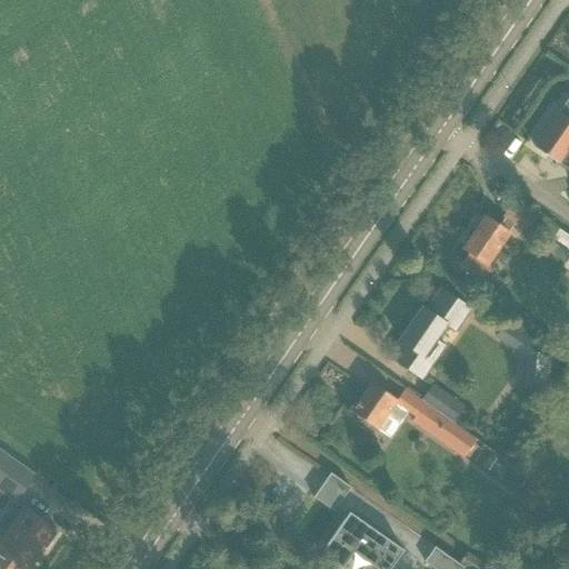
[(557,113),(533,148),(558,165),(568,147),(568,99),(558,115),(557,113)]
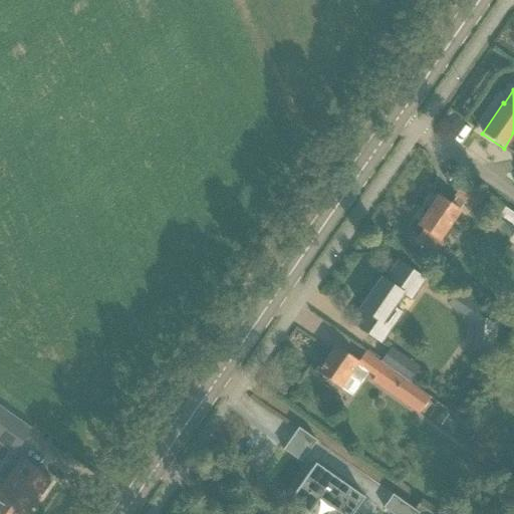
[(419,226),(424,229),(414,242),(434,256),(444,242),(440,239),(459,211),(458,211),(464,203),(474,210),(482,199),(462,185),(454,196),(456,197),(450,205),(438,197),(419,226)]
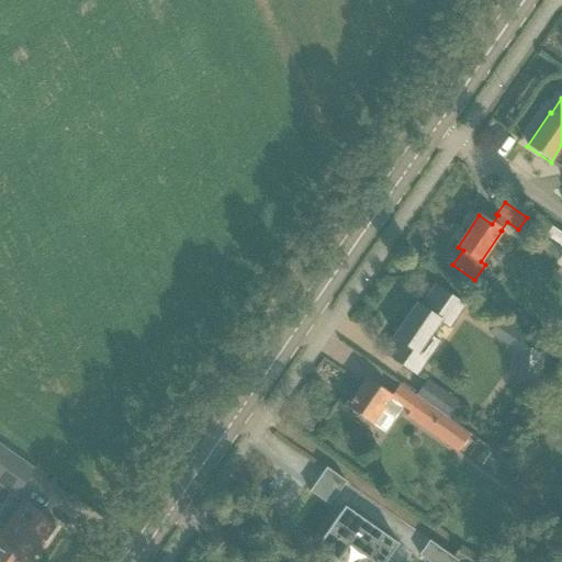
[(530,224),(546,235),(551,226),(536,216),(530,224)]
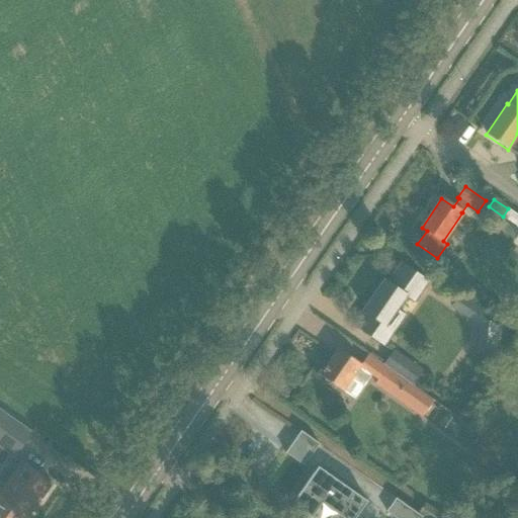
[(363,311),(366,313),(357,327),(384,346),(405,316),(396,312),(406,297),(414,304),(428,283),(401,264),(387,283),(383,280),(363,311)]
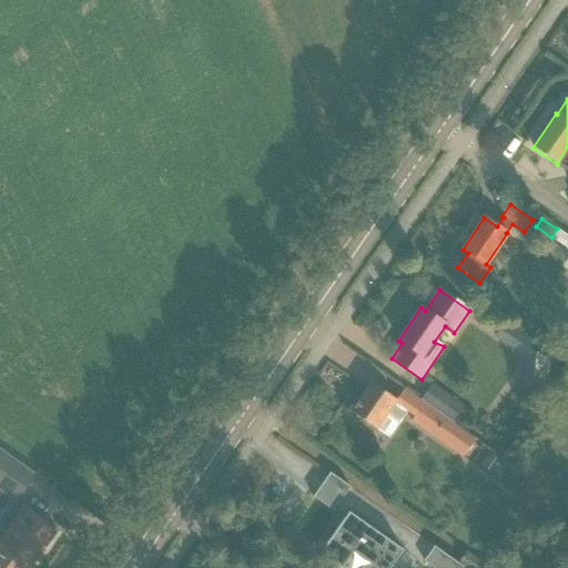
[(528,382),(544,384),(547,357),(530,355),(528,382)]
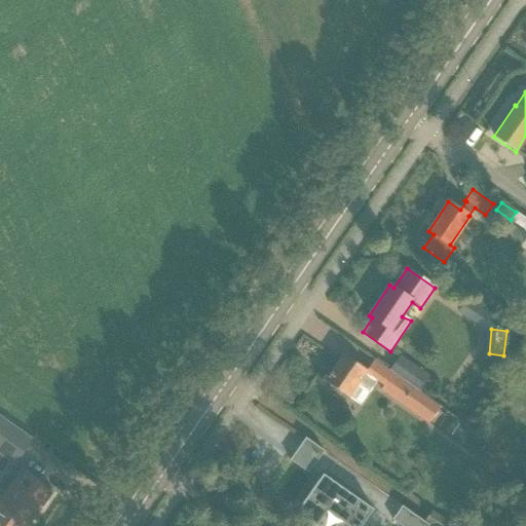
[(324,381),(341,393),(347,398),(360,405),(378,380),(365,373),(366,371),(342,354),(324,381)]
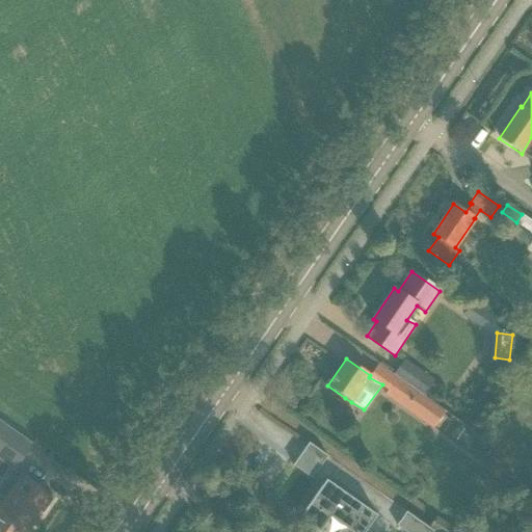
[(383,392),(423,420),(433,405),(393,377),(383,392)]
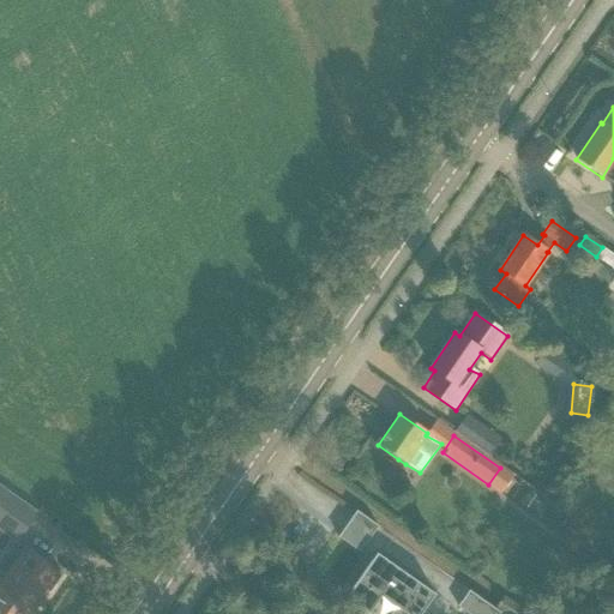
[(318,564),(327,539),(359,551),(373,515),(294,483),(288,498),(298,501),(280,549),(318,564)]
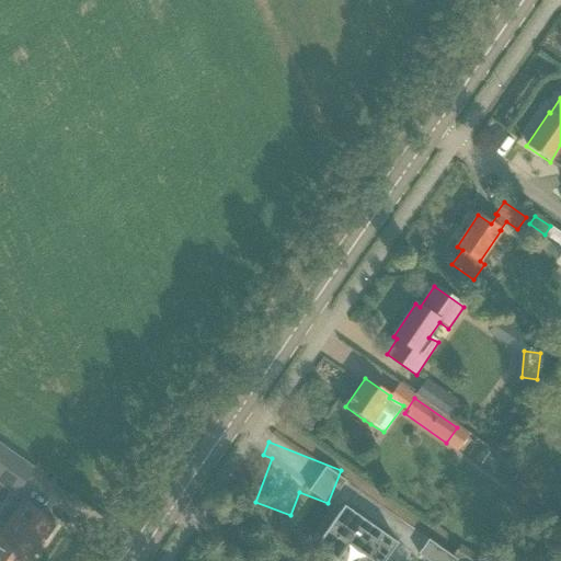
[(34,468),(0,443),(0,485),(14,496),(34,468)]
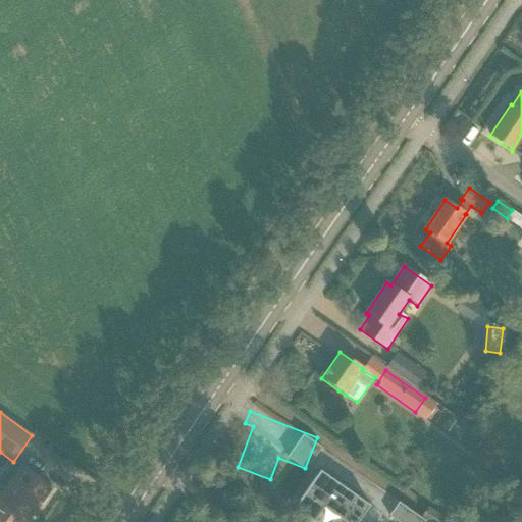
[(0,521),(27,521),(52,487),(21,466),(0,497),(0,521)]
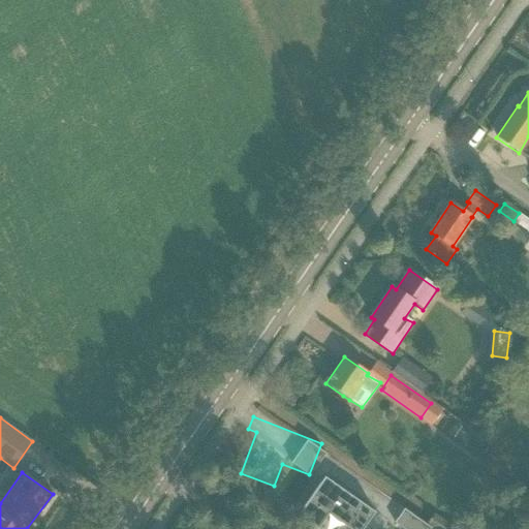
[(362,528),(374,512),(343,490),(324,476),(297,515),(316,528),(328,514),(341,523),(336,528),(362,528)]
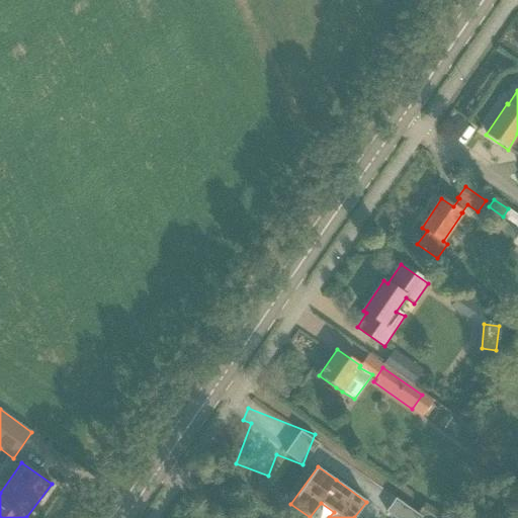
[(420,517),(421,517),(396,499),(385,512),(394,517),(420,517)]
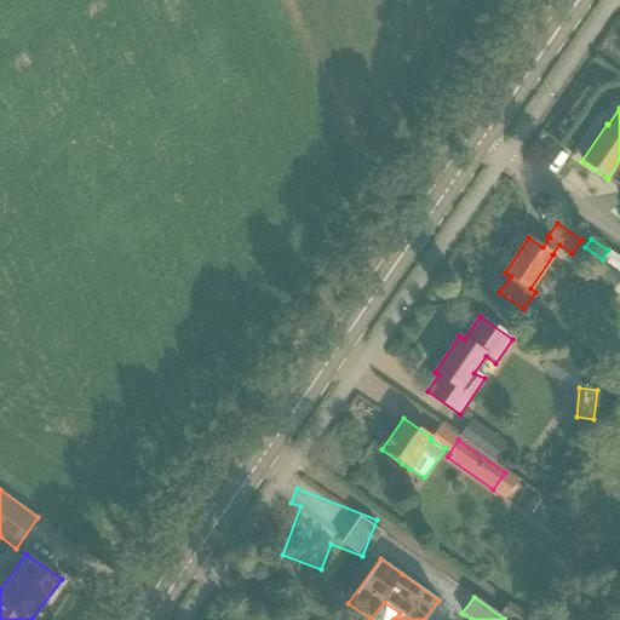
[(532,619),(514,607),(509,603),(500,614),(509,619),(532,619)]
